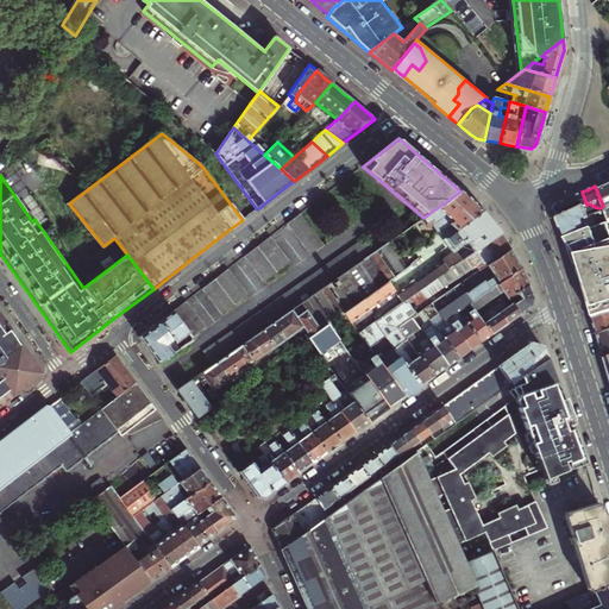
[(608,186),(597,192),(603,206),(604,209),(608,220),(608,186)]
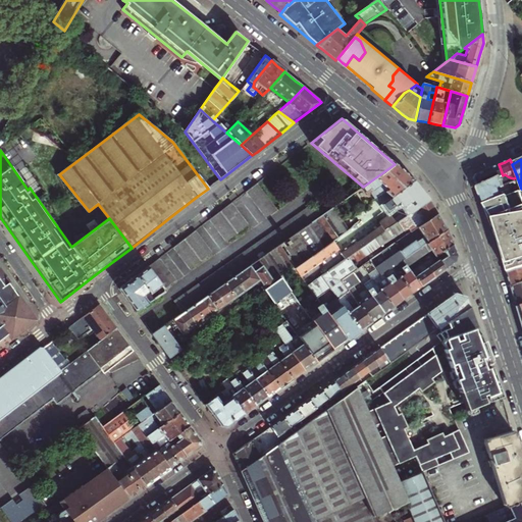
[(384,191),(386,193),(408,176),(404,172),(398,167),(395,164),(363,187),(360,189),(365,196),(379,186),(384,191)]
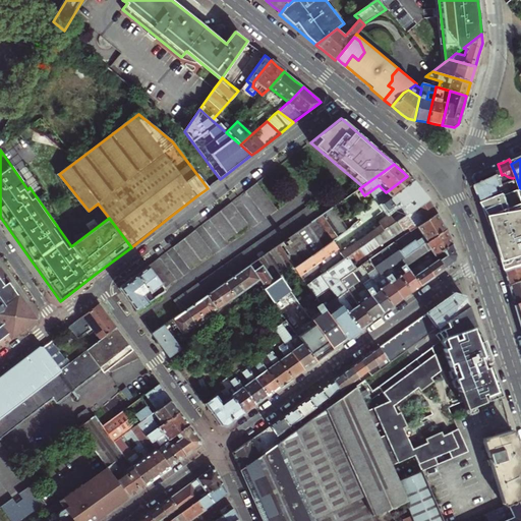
[(498,164),(474,175),(473,178),(475,184),(477,188),(501,179),(507,176),(504,174),(502,175),(498,164)]
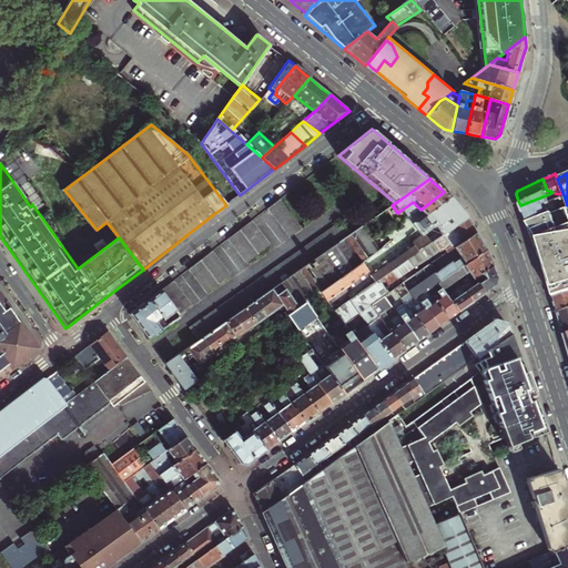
[(425,214),(449,196),(447,194),(444,192),(421,210),(425,214)]
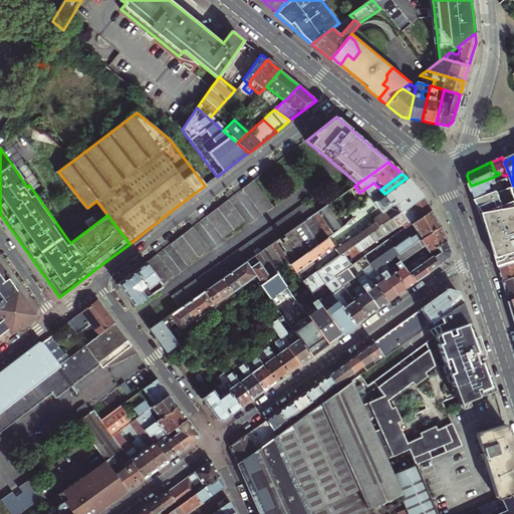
[(496,183),(494,177),(471,186),(474,194),(477,201),(494,195),(504,191),(502,186),(507,184),(506,179),(496,183)]
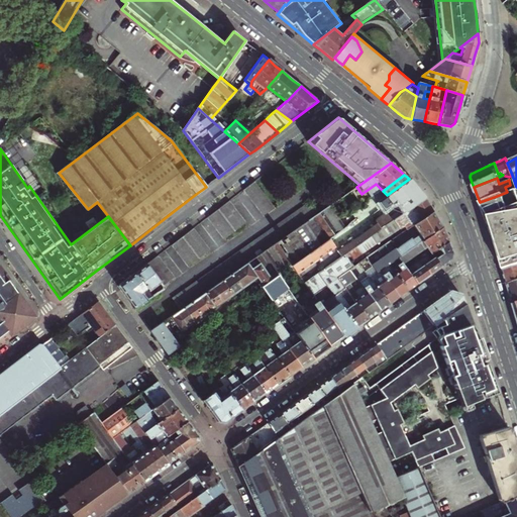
[(397,203),(403,210),(422,195),(416,188),(409,179),(387,195),(379,201),(386,211),(397,203)]
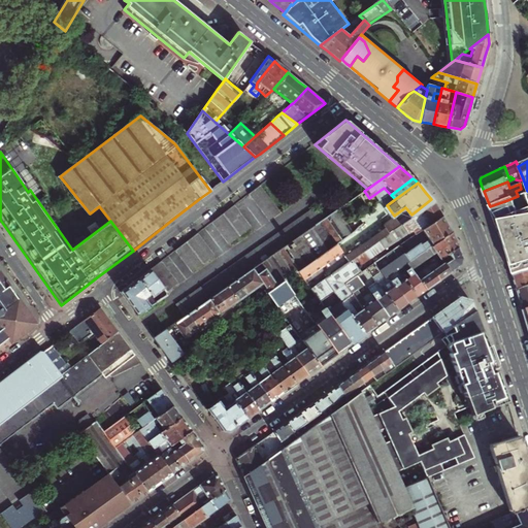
[(259,186),(249,194),(270,223),(282,216),(259,186)]
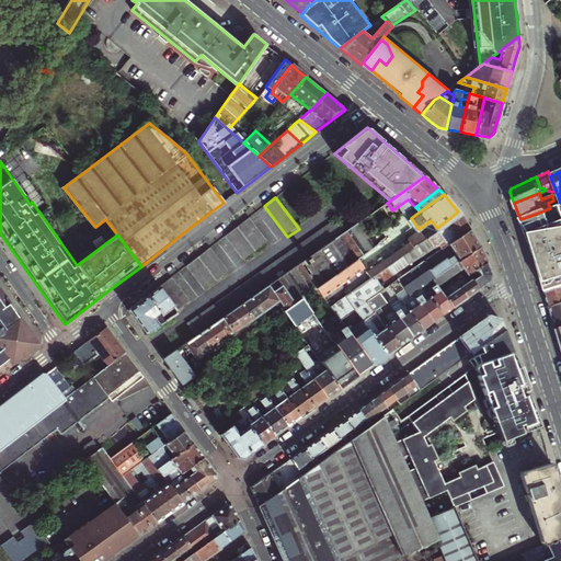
[(539,213),(521,219),(533,253),(536,262),(544,285),(547,295),(560,289),(560,209),(559,205),(554,206),(550,208),(539,213)]
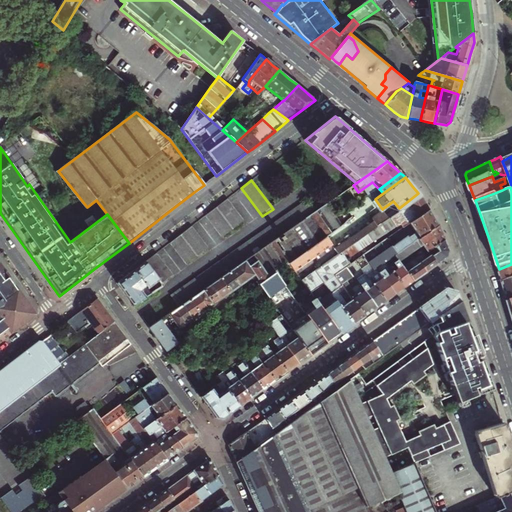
[(401,212),(421,197),(420,195),(418,193),(399,208),(400,210),(401,212)]
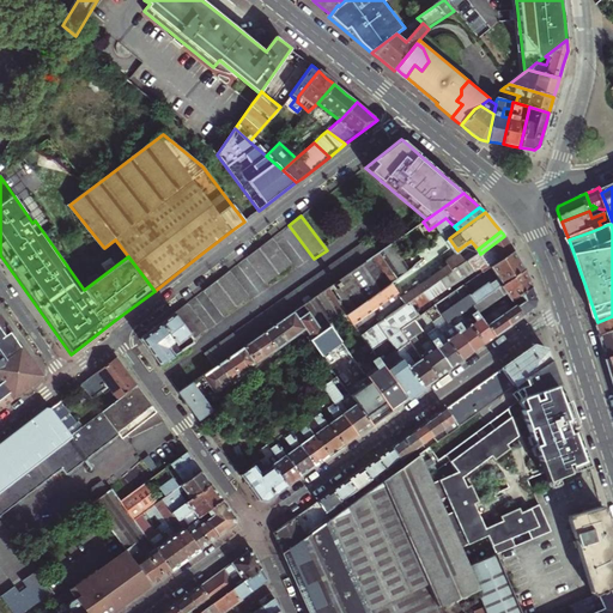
[(509,243),(504,236),(480,254),(477,256),(469,261),(468,261),(451,273),(407,303),(414,314),(468,275),(469,275),(490,261),(492,265),(513,250),(509,243)]
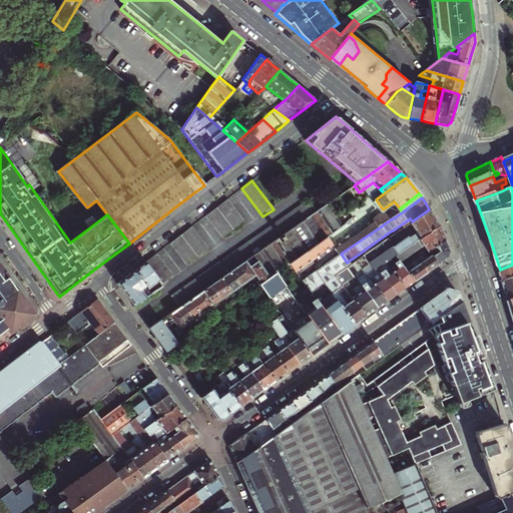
[(204,216),(221,239),(242,223),(225,200),(204,216)]
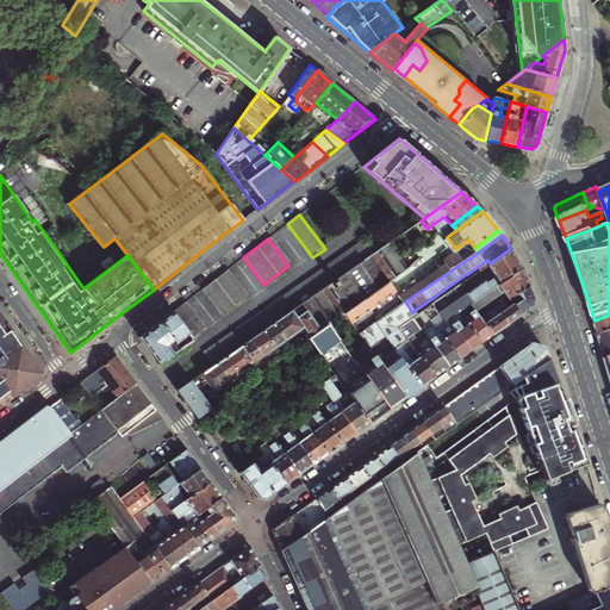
[(291,311),(302,304),(372,254),(363,241),(203,353),(212,366),(216,363),(225,356),(234,350),(242,346),(251,338),(261,331),(271,325),(281,318),(291,311)]
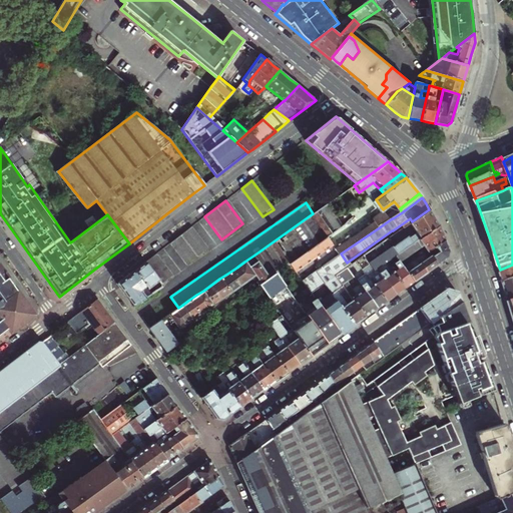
[(270,277),(276,273),(289,264),(326,236),(343,223),(335,214),(327,203),(313,213),(253,255),(258,261),(270,277)]
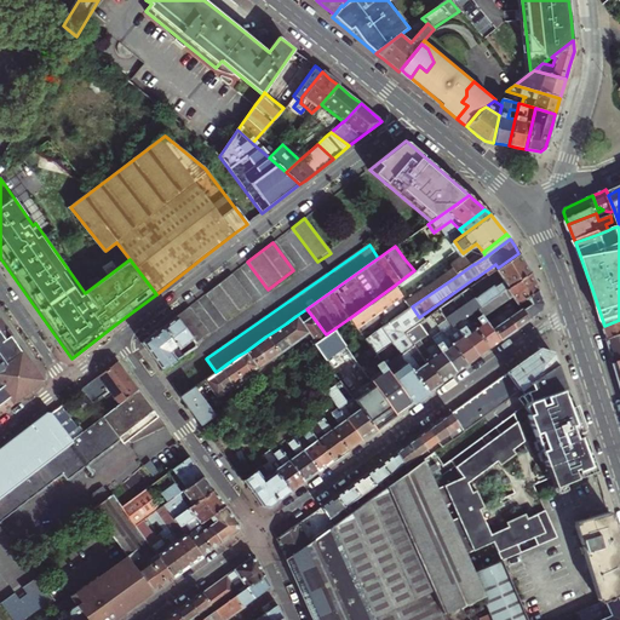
[(477,310),(530,274),(526,267),(518,253),(498,268),(494,270),(499,277),(503,282),(501,283),(495,287),(494,286),(475,299),(474,298),(468,303),(461,294),(452,300),(459,310),(446,320),(448,323),(451,328),(454,326),(465,319),(477,310)]
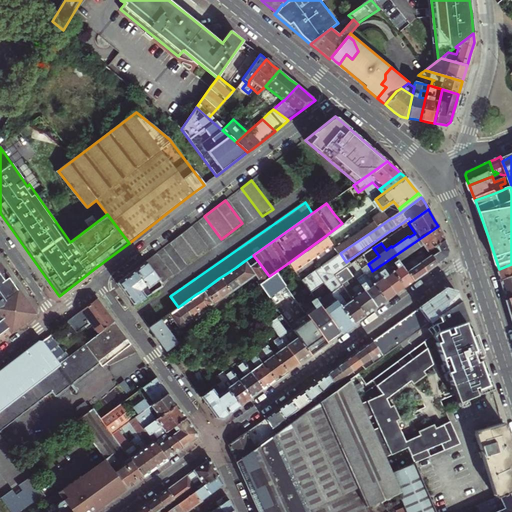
[(340,253),(377,228),(372,221),(333,247),(338,255),(340,253)]
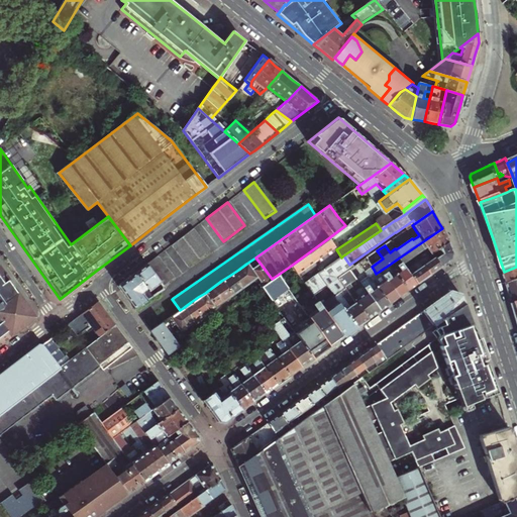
[(429,255),(432,254),(448,242),(445,236),(442,228),(398,259),(401,264),(402,265),(425,249),(429,255)]
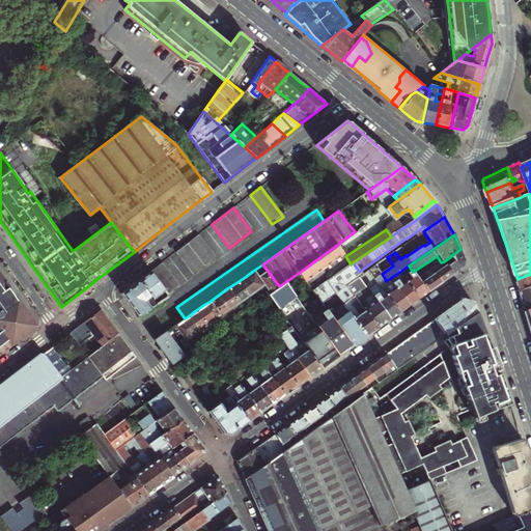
[(196,236),(174,253),(192,276),(214,260),(196,236)]
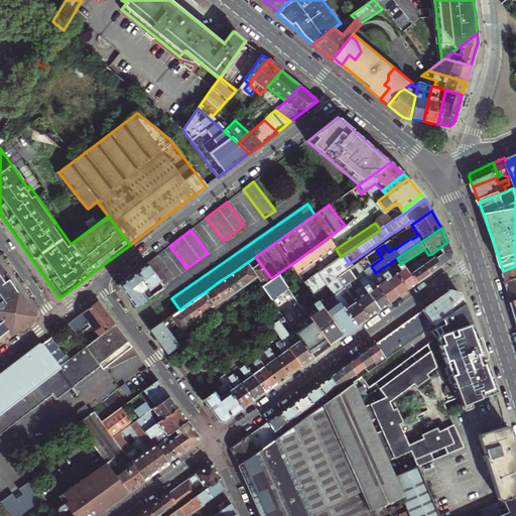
[(334,246),(328,238),(290,265),(297,275),(333,250),(331,248),(334,246)]
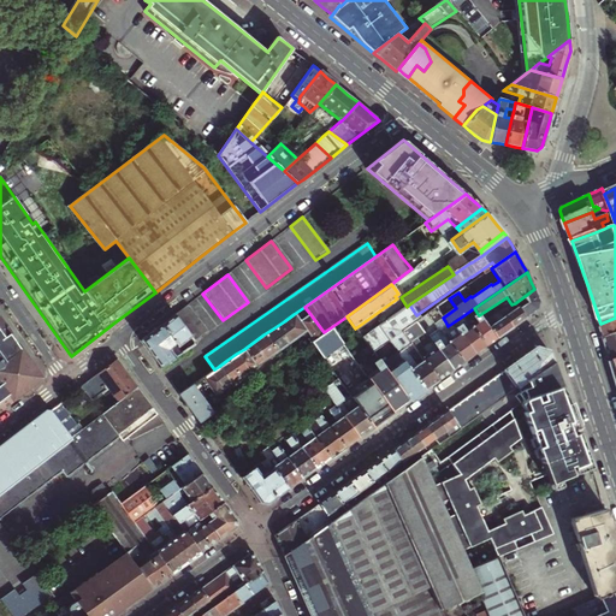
[(534,289),(515,303),(526,319),(533,314),(537,311),(539,302),(534,289)]
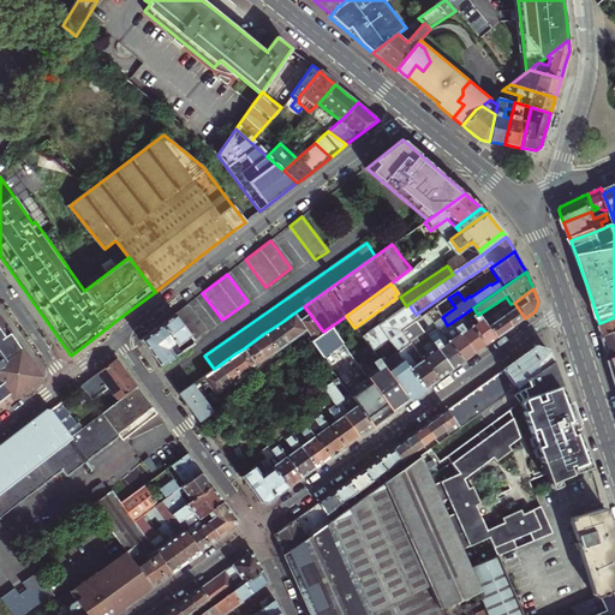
[(518,323),(525,318),(514,303),(511,304),(500,312),(503,317),(511,328),(518,323)]
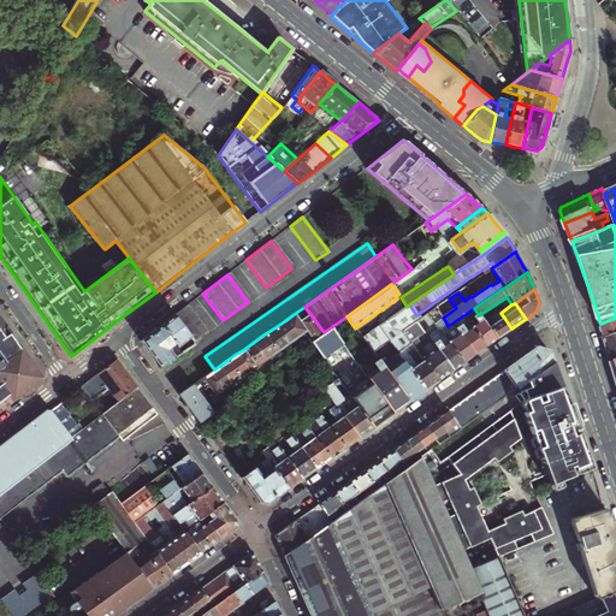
[(402,332),(416,321),(419,320),(416,315),(409,304),(407,307),(361,337),(377,359),(408,402),(415,397),(424,391),(397,353),(403,348),(410,343),(402,332)]
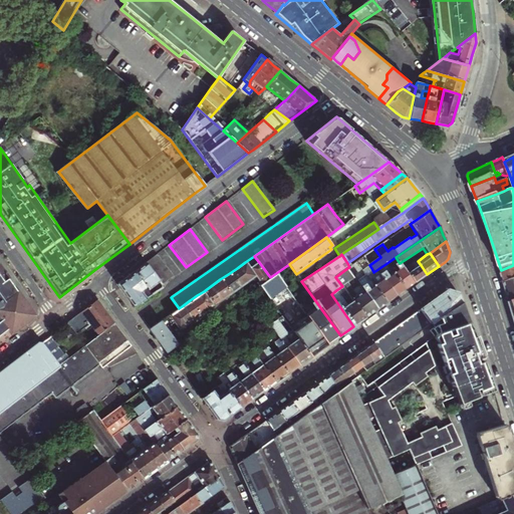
[(155,255),(145,263),(159,281),(162,285),(173,277),(155,255)]
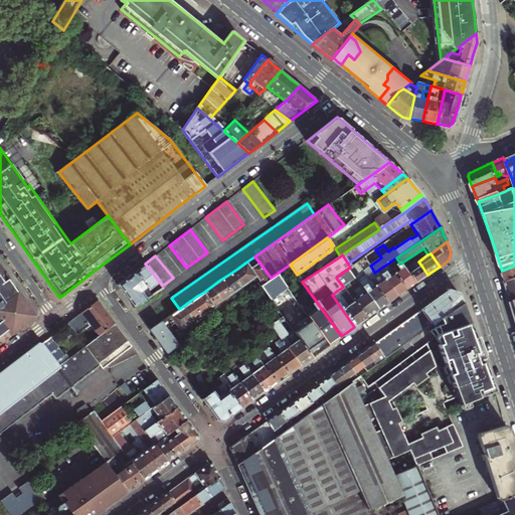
[(254,256),(245,263),(249,268),(259,262),(254,256)]
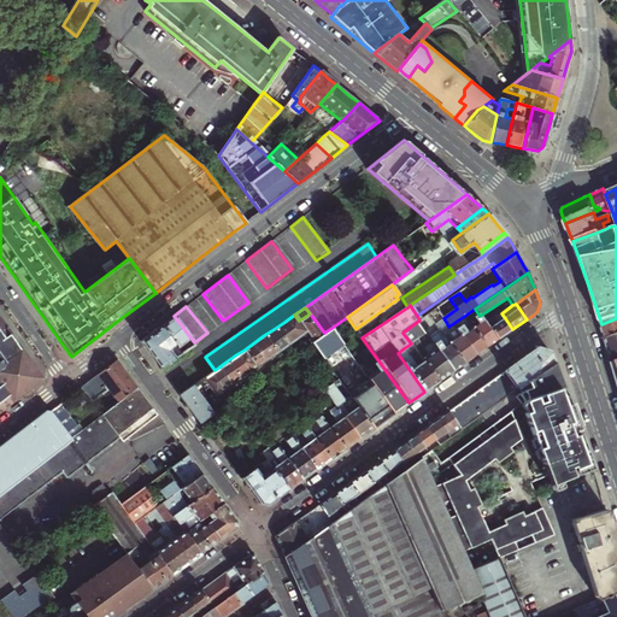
[(463,317),(468,322),(479,315),(475,309),(463,317)]
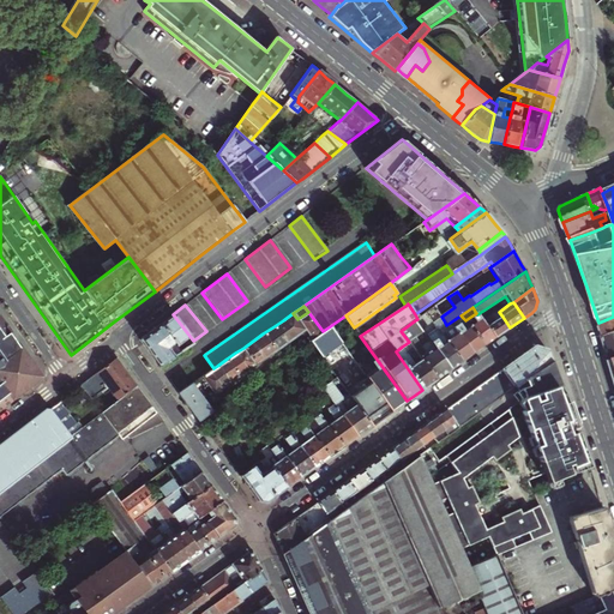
[(323,331),(308,312),(298,319),(302,327),(307,333),(311,339),(323,331)]
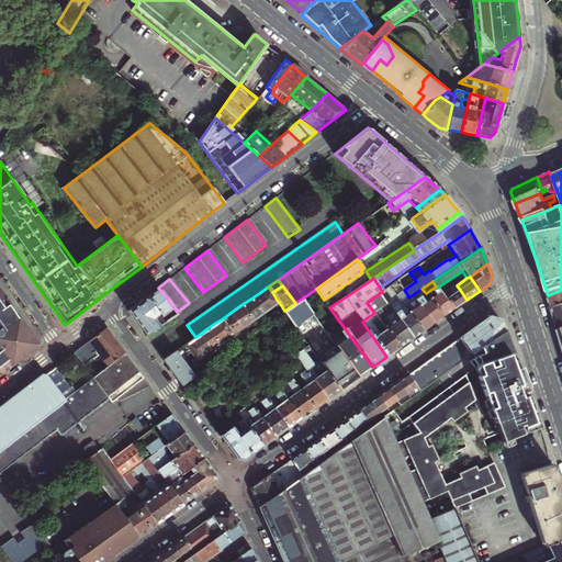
[(272,303),(277,300),(272,292),(268,287),(259,293),(268,306),(272,303)]
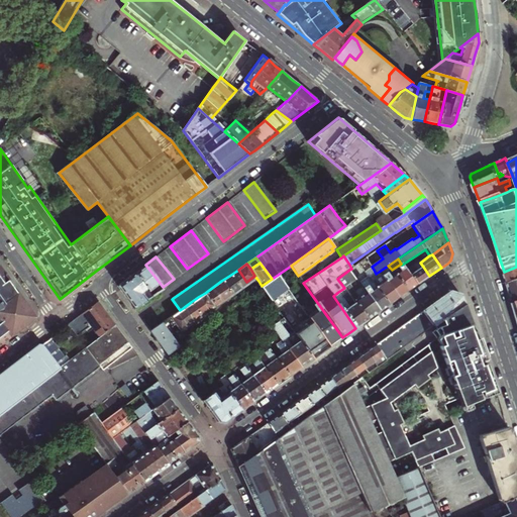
[(401,264),(392,270),(407,292),(412,288),(416,285),(407,272),(402,265),(401,264)]
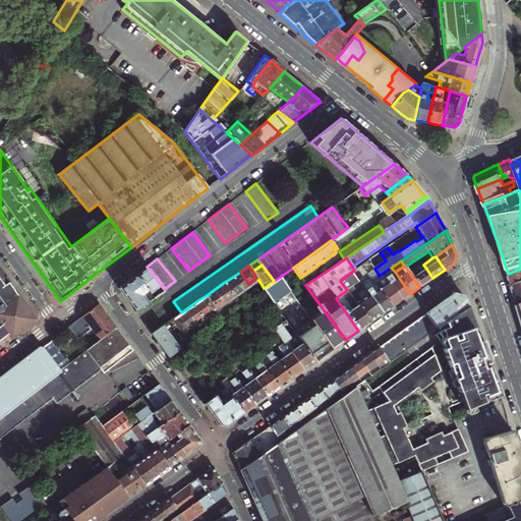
[(161,285),(147,267),(141,271),(135,275),(149,291),(150,293),(161,285)]
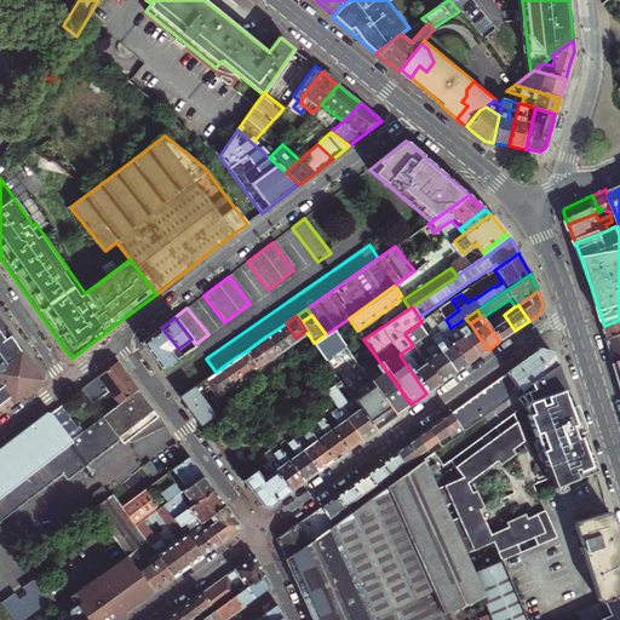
[(0,413),(32,390),(30,388),(36,384),(34,380),(38,377),(29,363),(30,363),(17,344),(16,345),(10,337),(11,336),(1,322),(0,319),(0,413)]
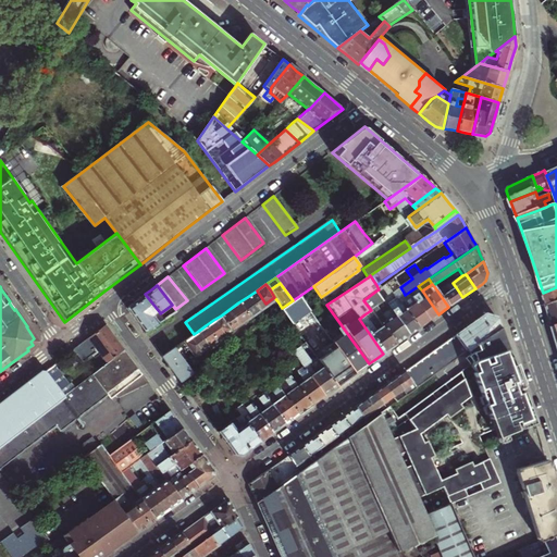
[(408,293),(411,298),(422,291),(418,286),(408,293)]
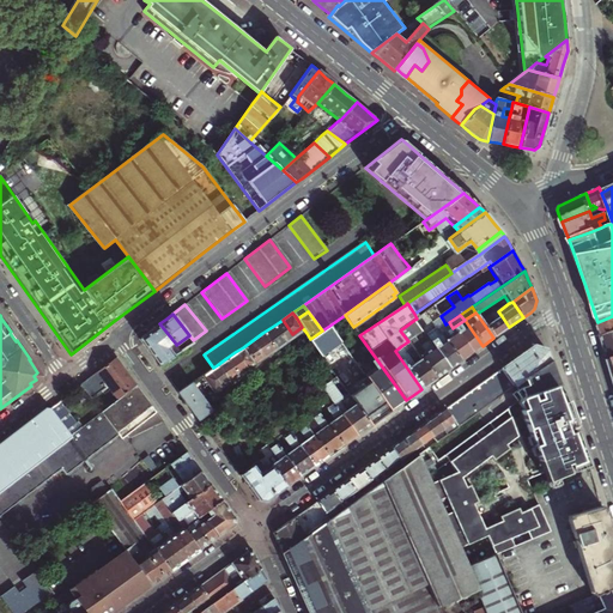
[(491,317),(483,322),(493,338),(502,333),(509,327),(502,316),(495,322),(491,317)]
